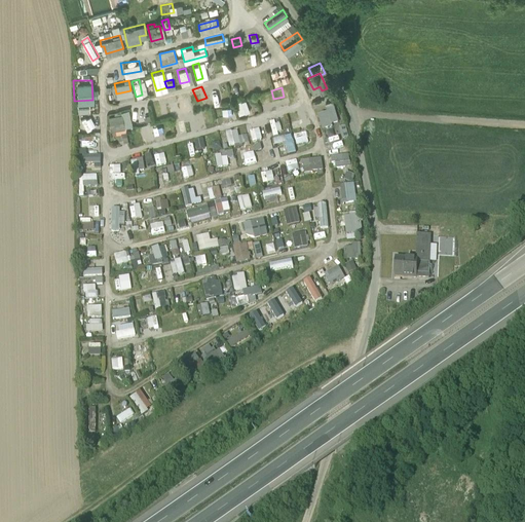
[(331,99),(324,101),(329,116),(336,114),(331,99)]
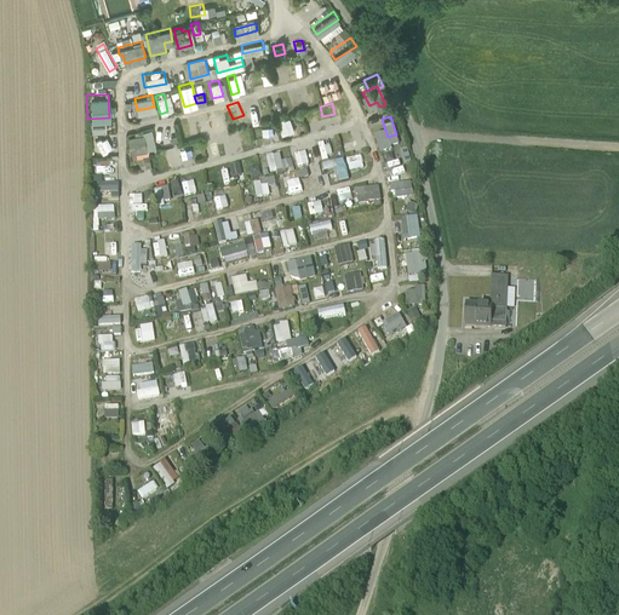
[(191,119),(181,120),(182,132),(194,130),(191,119)]
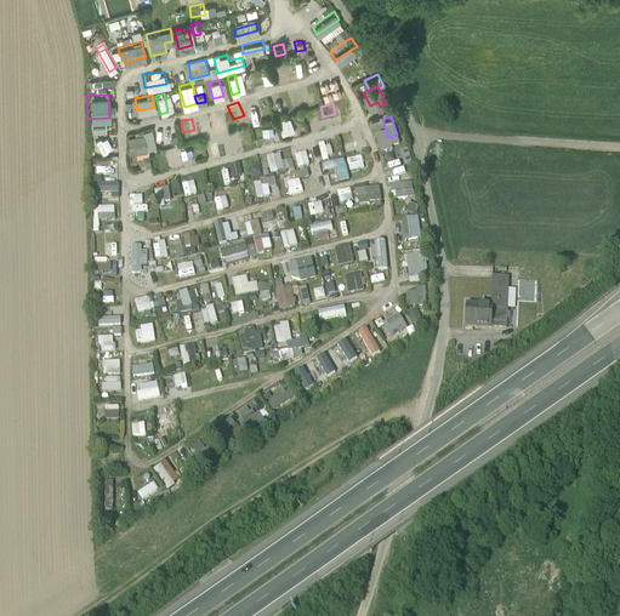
[(279,127),(282,133),(296,129),(295,123),(279,127)]
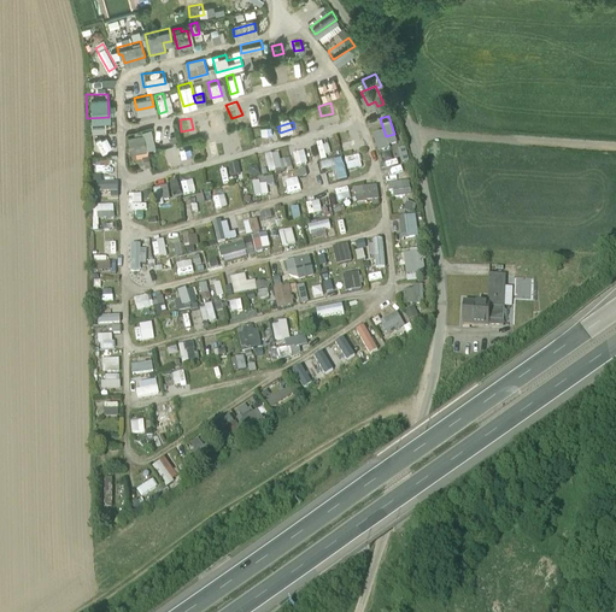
[(150,125),(140,128),(141,130),(142,130),(144,146),(145,147),(154,146),(150,125)]
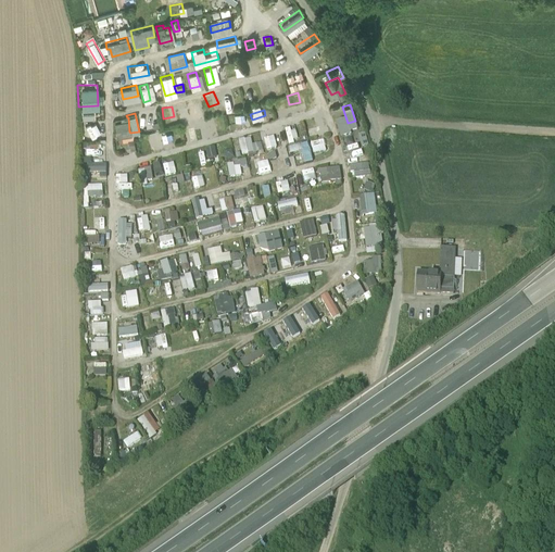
[(129,132),(128,117),(127,117),(114,120),(115,134),(129,132)]
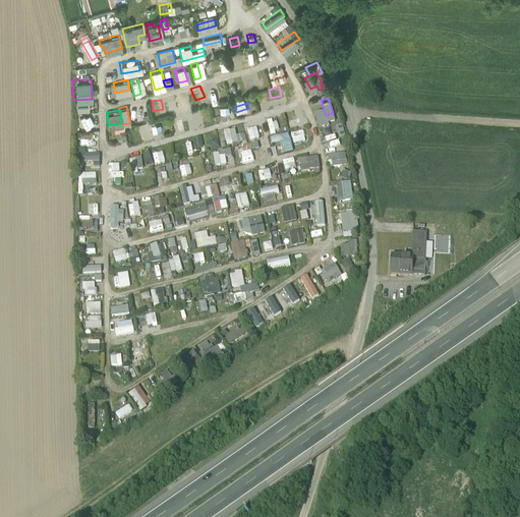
[(82,112),(78,115),(85,128),(90,125),(82,112)]
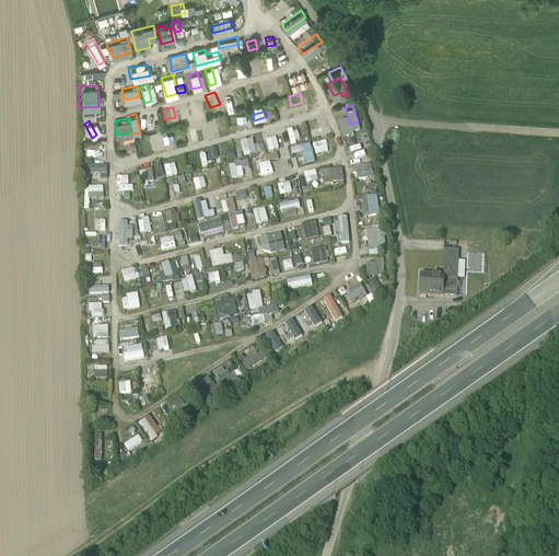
[(297,128),(284,131),(288,142),(299,140),(297,128)]
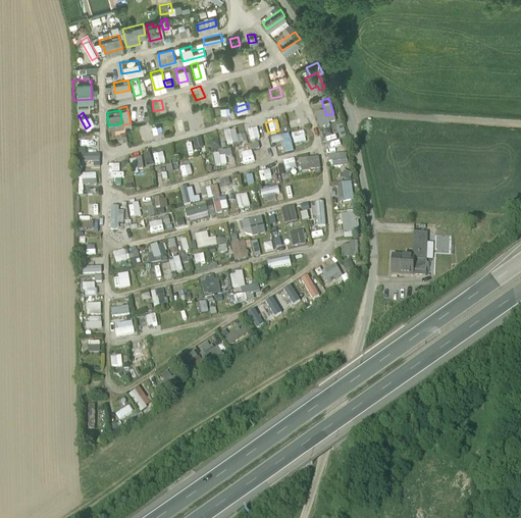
[(299,138),(309,137),(308,127),(298,128),(299,138)]
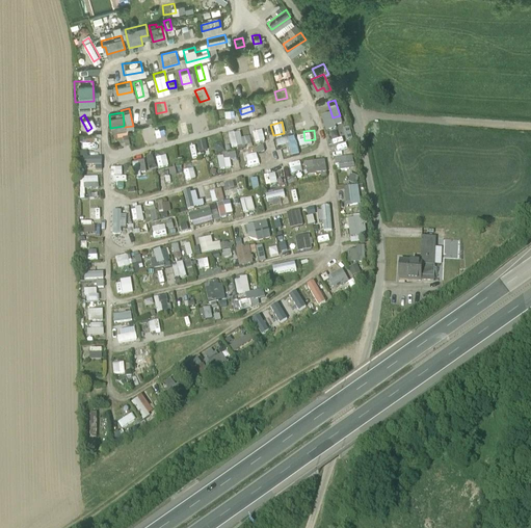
[(234,132),(229,133),(231,147),(237,146),(234,132)]
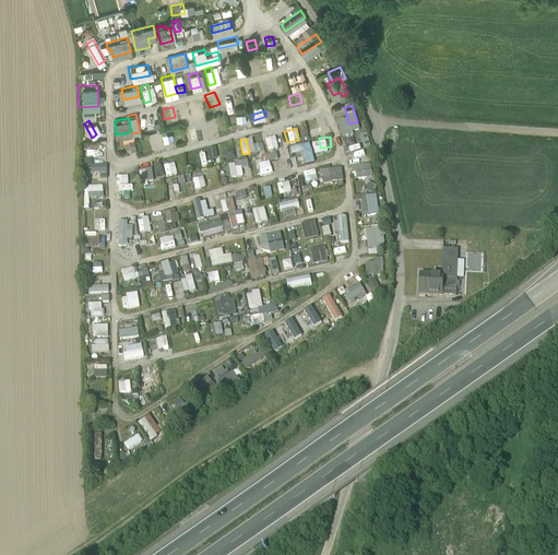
[(214,144),(205,146),(208,157),(216,155),(214,144)]
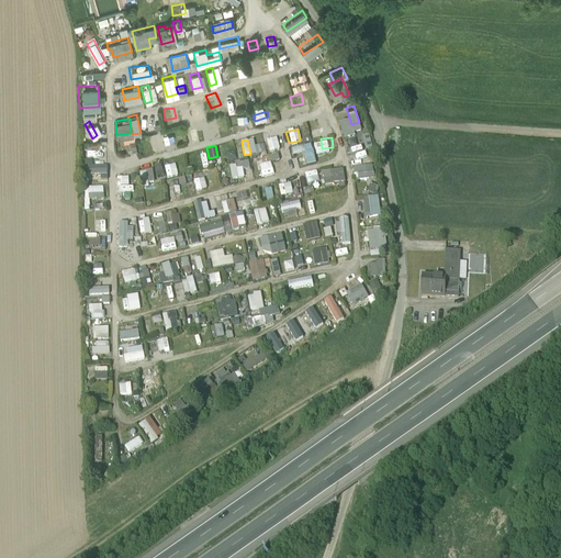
[(233,148),(225,151),(227,158),(235,156),(233,148)]
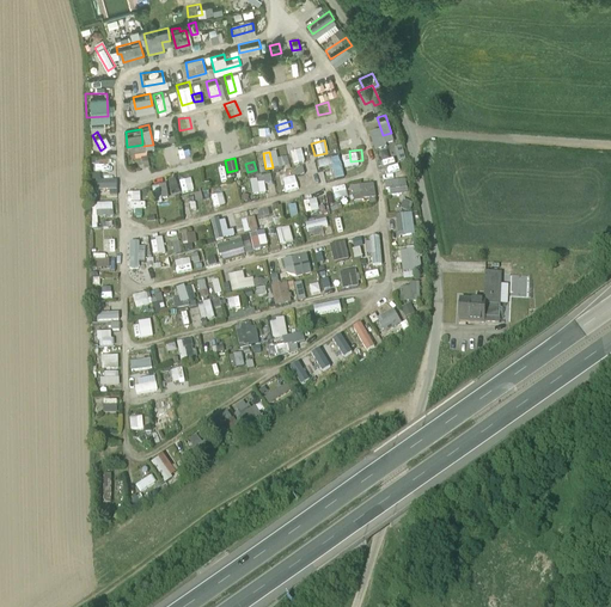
[(324,161),(317,163),(321,178),(327,176),(324,161)]
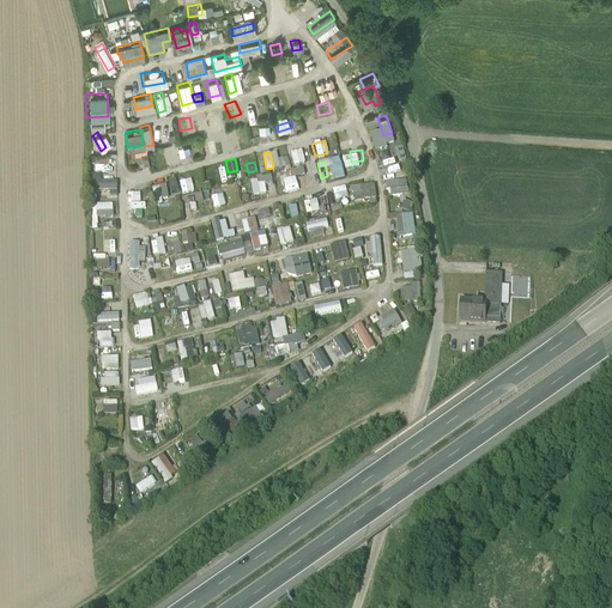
[(406,175),(385,178),(386,187),(391,186),(392,190),(400,188),(400,183),(407,182),(406,175)]
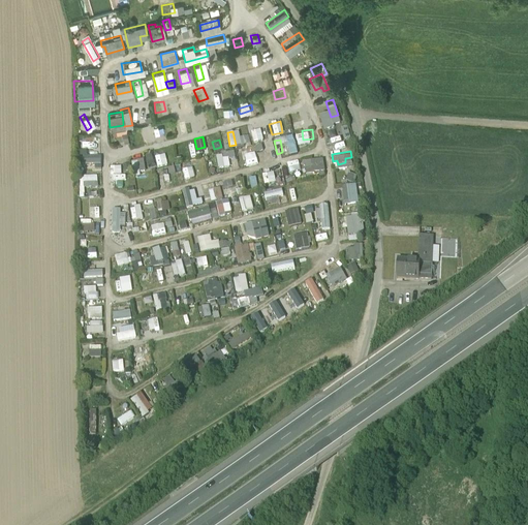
[(221,154),(216,155),(218,167),(229,165),(227,156),(222,157),(221,154)]
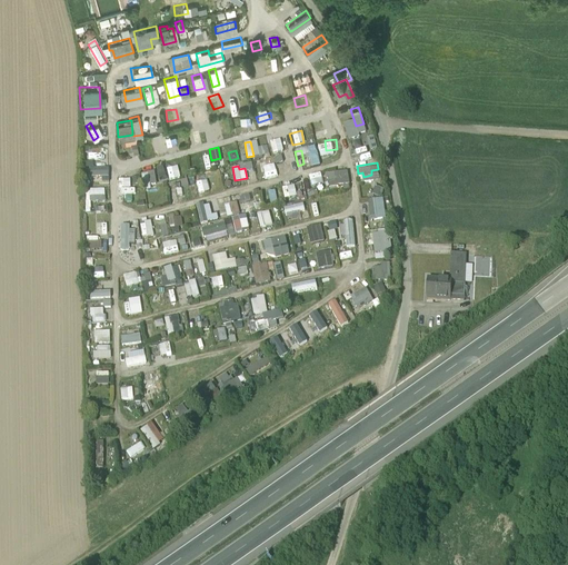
[(157,170),(159,180),(168,178),(166,168),(157,170)]
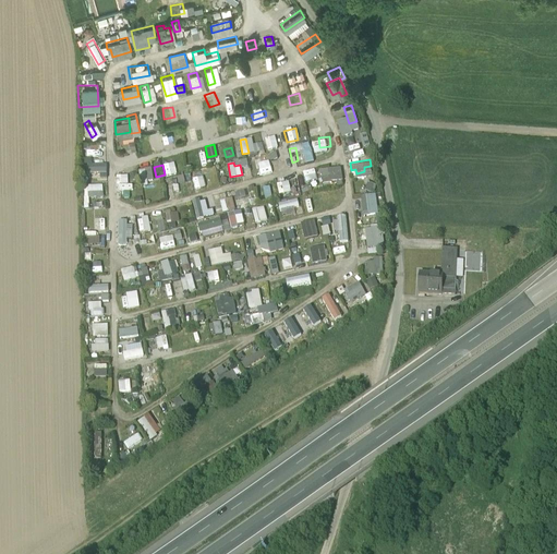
[(317,167),(318,180),(340,177),(339,165),(317,167)]
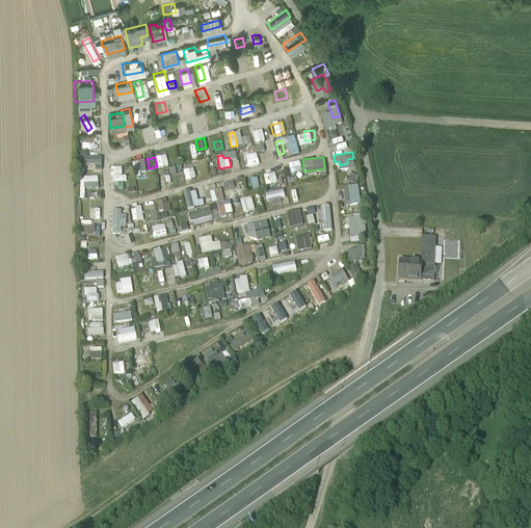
[(137,159),(131,160),(133,176),(140,175),(139,169),(137,159)]
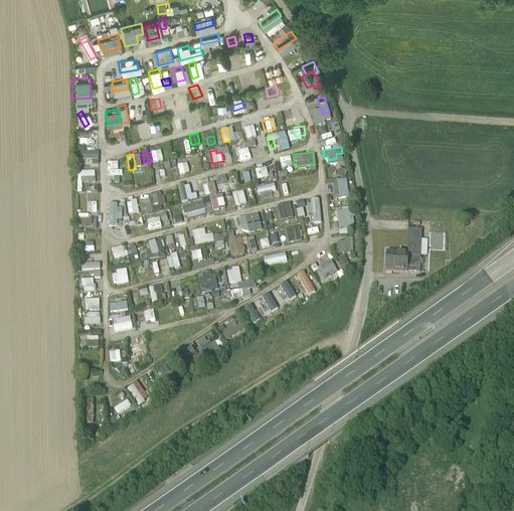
[(268,167),(261,168),(263,179),(270,178),(268,167)]
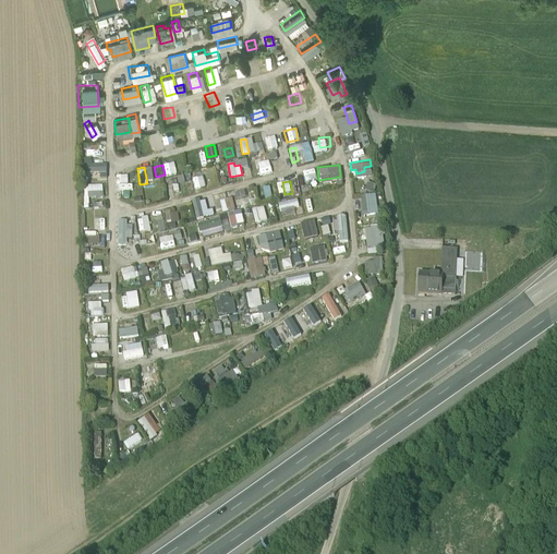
[(268,188),(257,190),(259,202),(270,199),(268,188)]
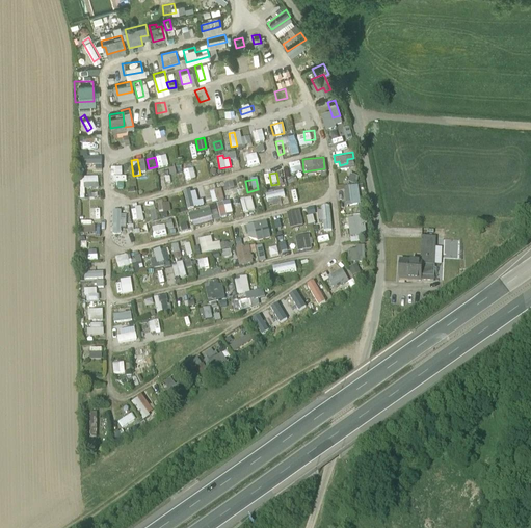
[(318,179),(310,180),(313,194),(320,192),(318,179)]
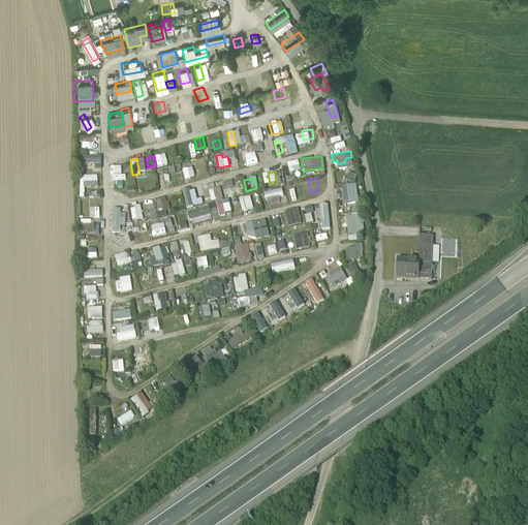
[(354,182),(342,184),(344,197),(349,196),(349,199),(356,198),(354,182)]
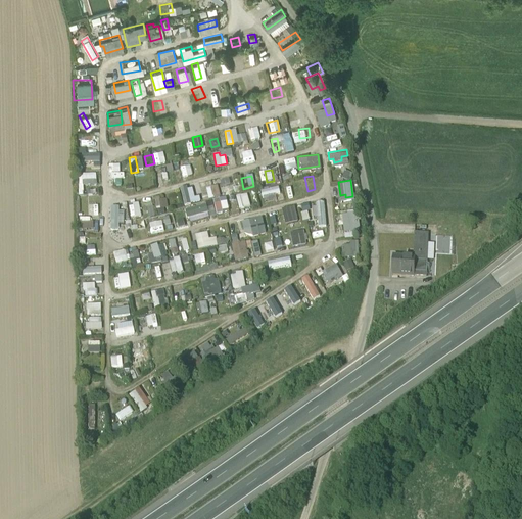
[(280,196),(277,182),(266,185),(269,199),(280,196)]
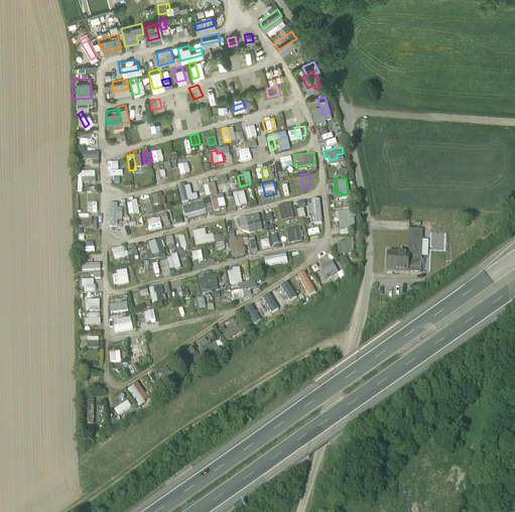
[(214,180),(203,183),(206,196),(218,193),(214,180)]
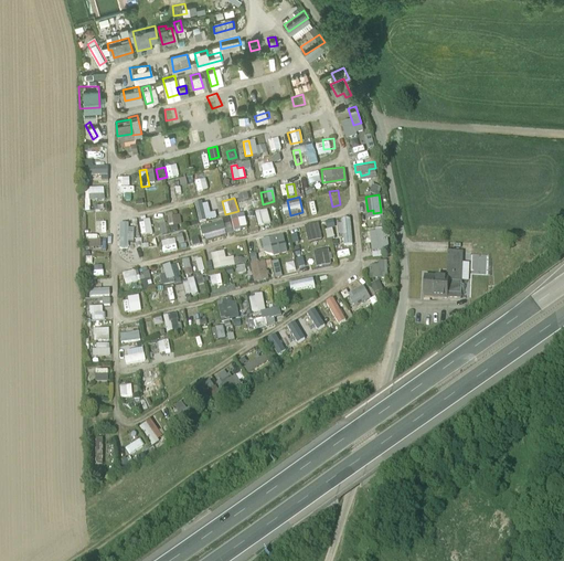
[(285,203),(277,204),(279,220),(287,219),(285,203)]
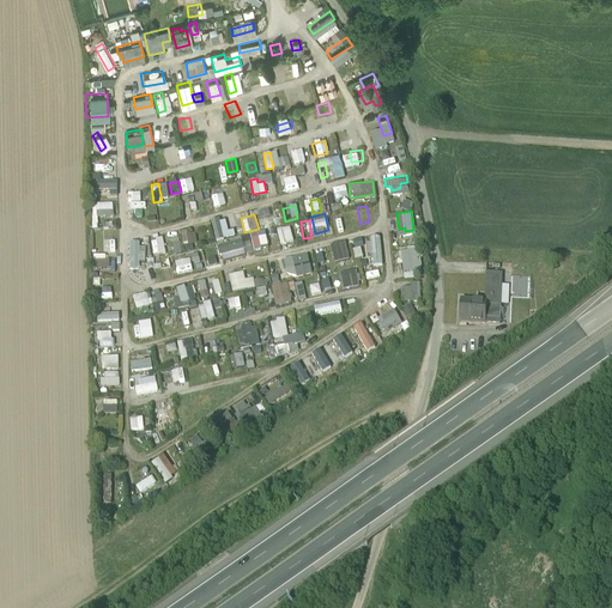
[(290,225),(282,228),(285,243),(294,242),(290,225)]
